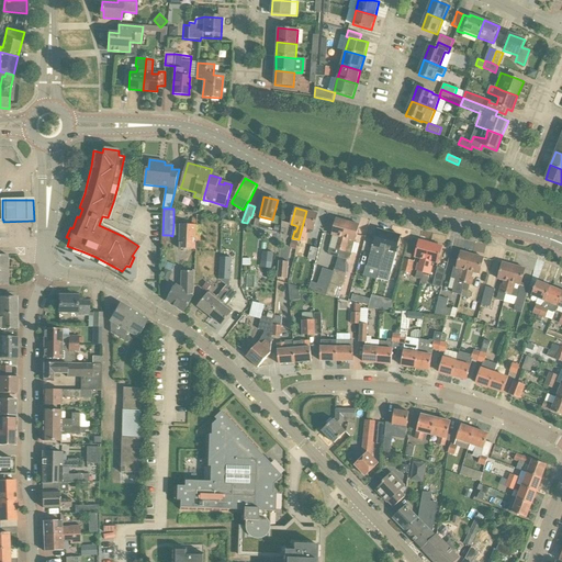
[(318,214),(306,211),(299,239),(305,242),(307,234),(306,234),(307,228),(314,231),(318,214)]
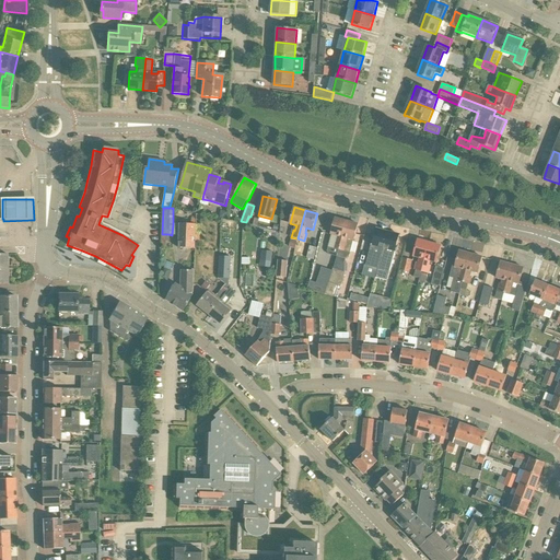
[(333,234),(328,247),(339,249),(347,221),(336,219),(331,234),(333,234)]
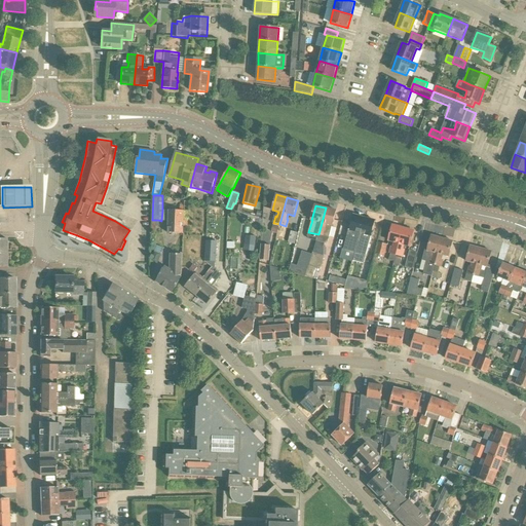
[(316,241),(325,243),(329,240),(332,226),(333,226),(337,211),(326,208),(318,234),(316,241)]
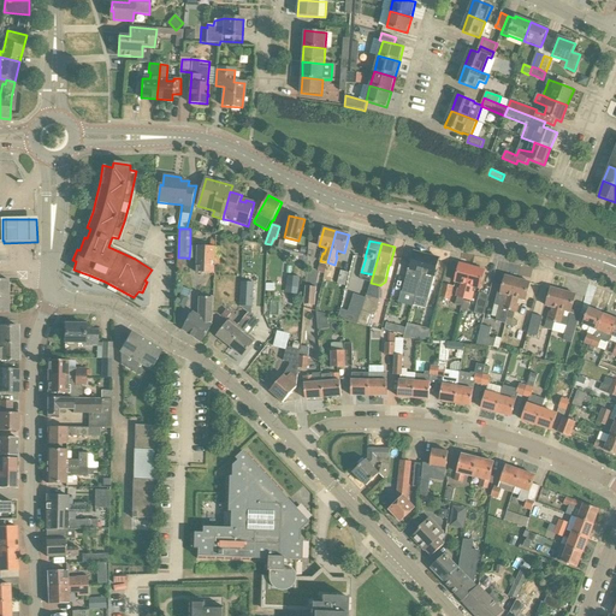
[(211,248),(197,247),(197,273),(214,274),(215,248),(211,248)]
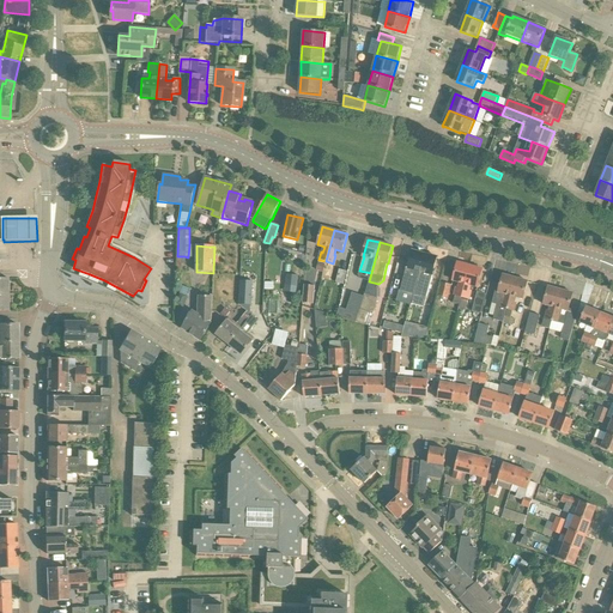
[(412,275),(410,284),(417,285),(425,254),(412,250),(407,268),(416,271),(413,275),(412,275)]
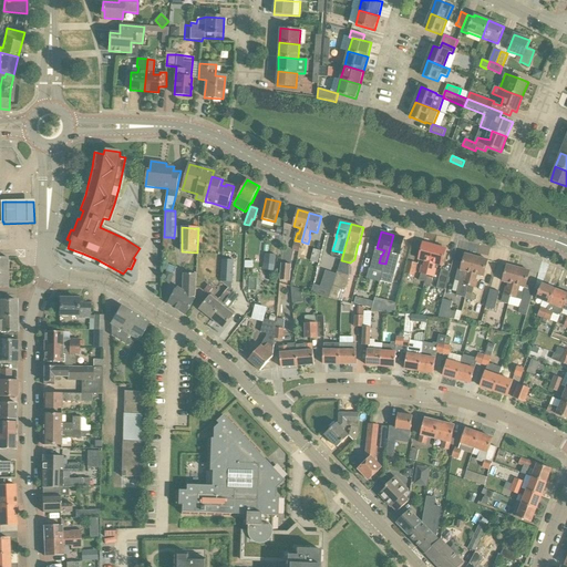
[(393,235),(385,264),(383,272),(394,276),(404,238),(393,235)]
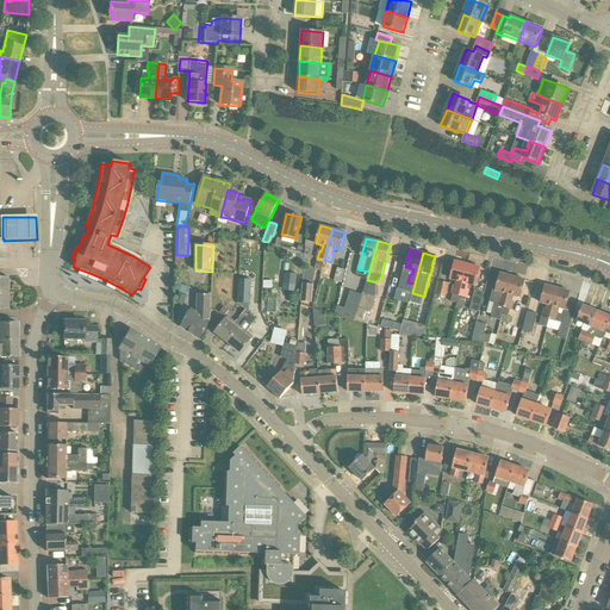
[(453,294),(460,296),(468,265),(455,261),(450,279),(458,281),(456,287),(454,286),(453,294)]
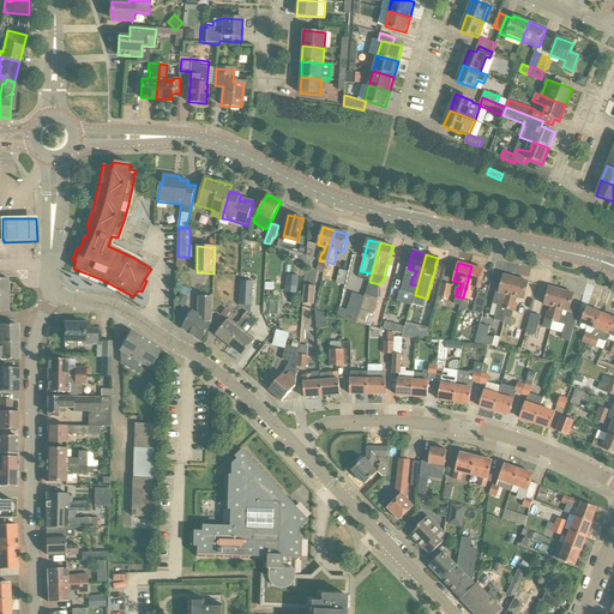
[(483,270),(471,266),(463,298),(462,300),(469,301),(471,292),(470,292),(471,286),(479,288),(483,270)]
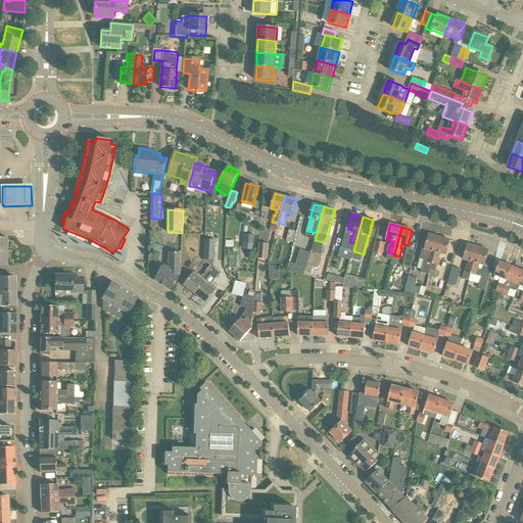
[(254,235),(244,234),(244,243),(253,244),(254,235)]
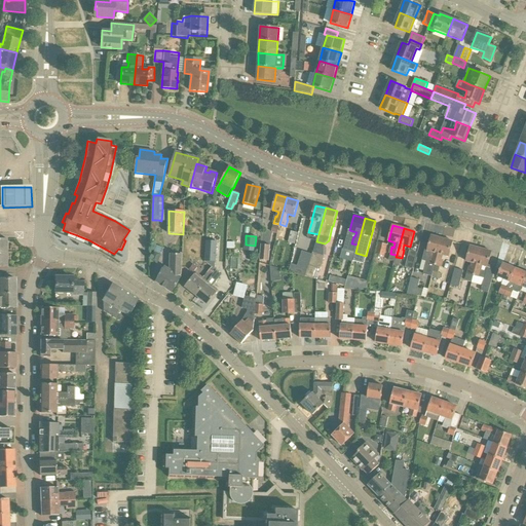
[(434,271),(442,238),(431,235),(427,251),(425,251),(422,262),(427,263),(423,275),(431,277),(434,271)]
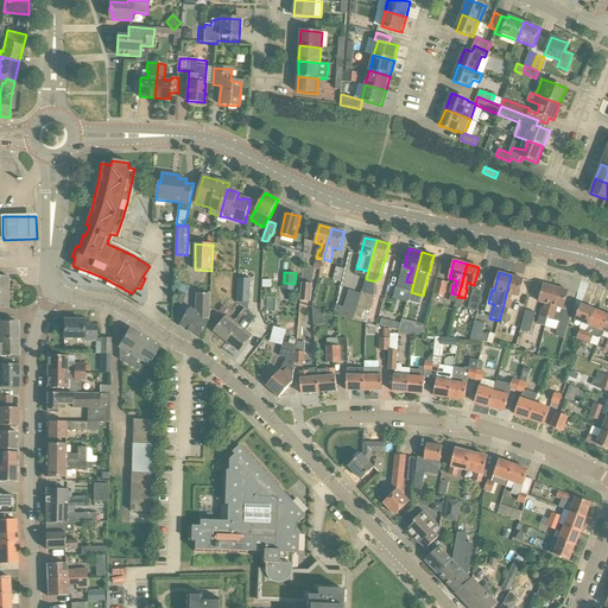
[(511,276),(501,314),(507,316),(508,309),(511,309),(512,301),(511,301),(512,295),(519,297),(524,279),(511,276)]
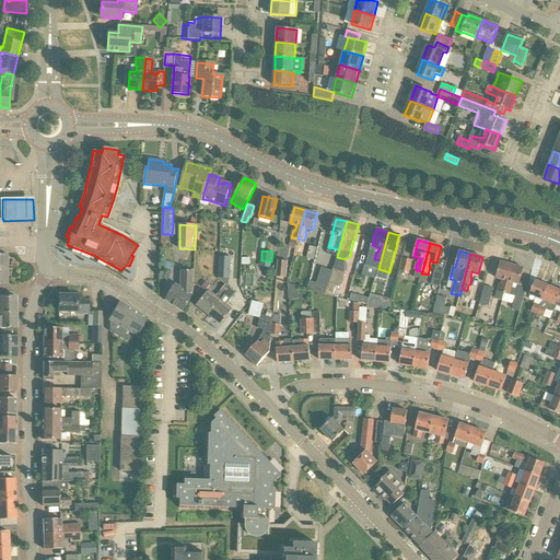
[(226,284),(229,287),(230,279),(231,257),(220,257),(219,278),(220,278),(220,279),(226,284)]
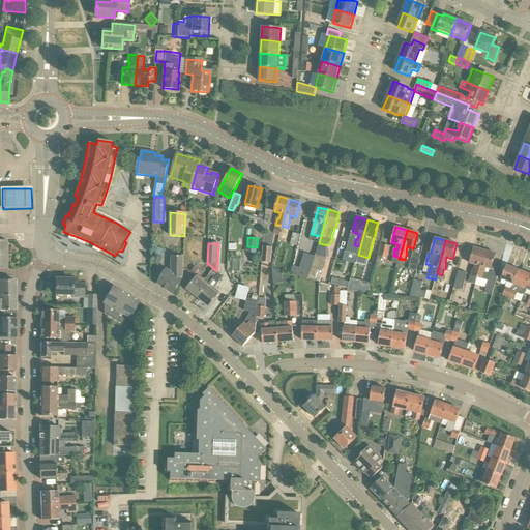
[(382,244),(379,257),(387,259),(391,246),(382,244)]
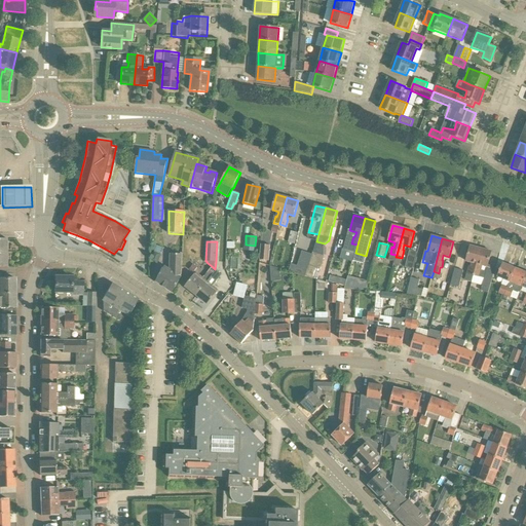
[(270,246),(261,245),(260,260),(268,261),(270,246)]
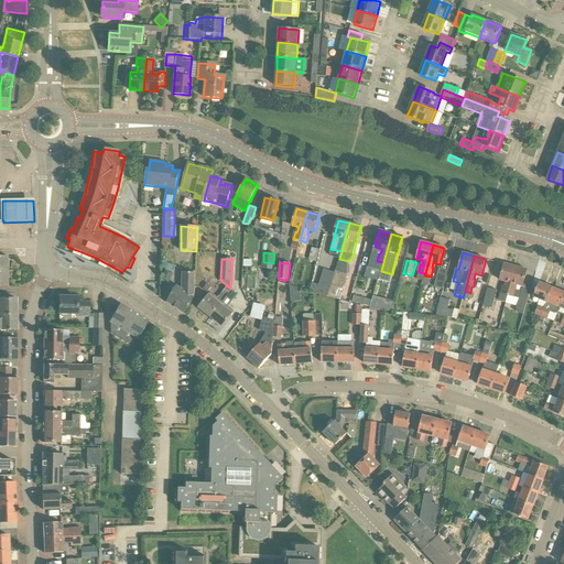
[(508,295),(516,267),(505,263),(500,280),(507,282),(505,286),(503,286),(501,294),(508,295)]
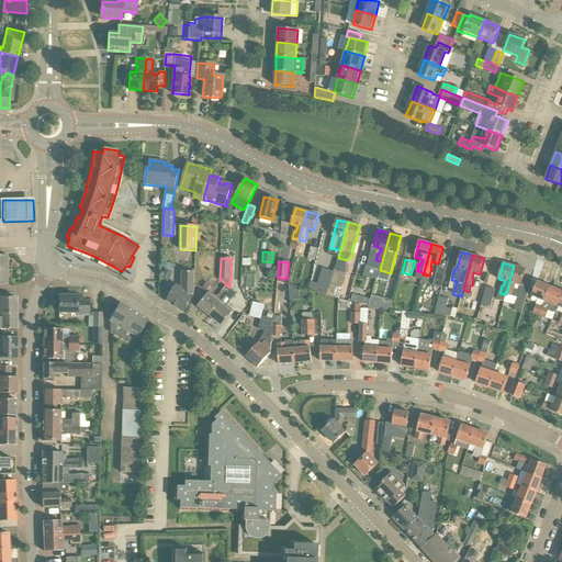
[(514,266),(506,294),(504,302),(510,304),(512,300),(517,302),(515,311),(523,313),(529,287),(521,284),(526,269),(514,266)]
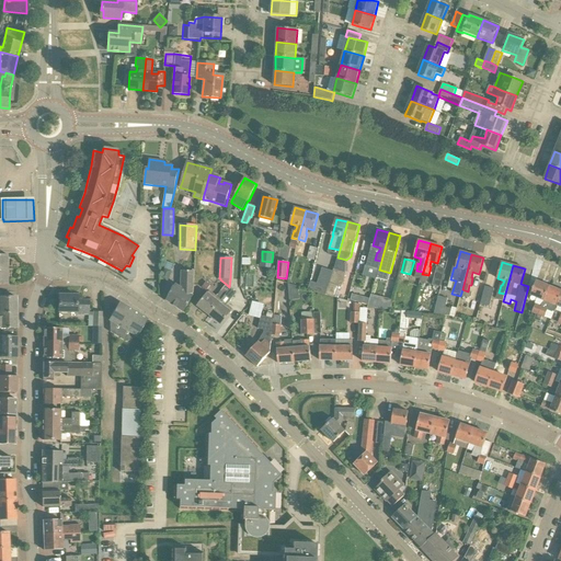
[(445,270),(436,267),(432,285),(439,287),(445,270)]
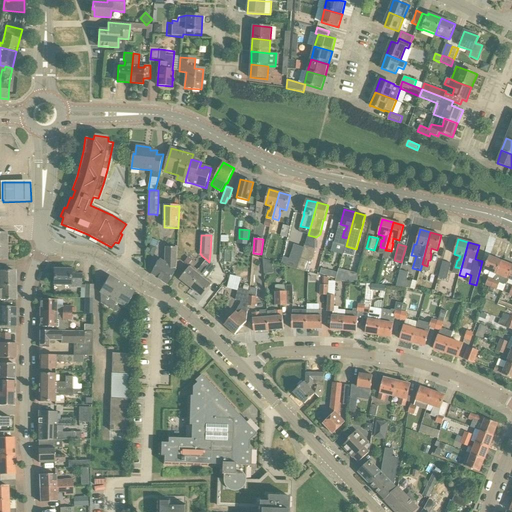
[(148,253),(153,257),(157,248),(151,245),(148,253)]
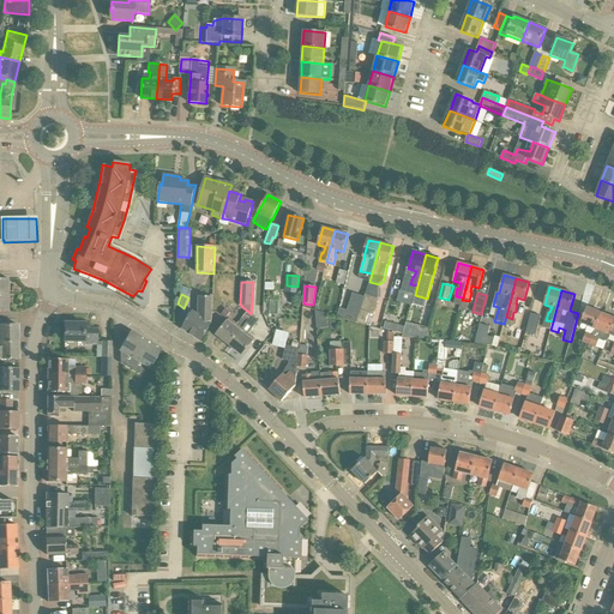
[(365,298),(353,294),(344,319),(356,323),(365,298)]
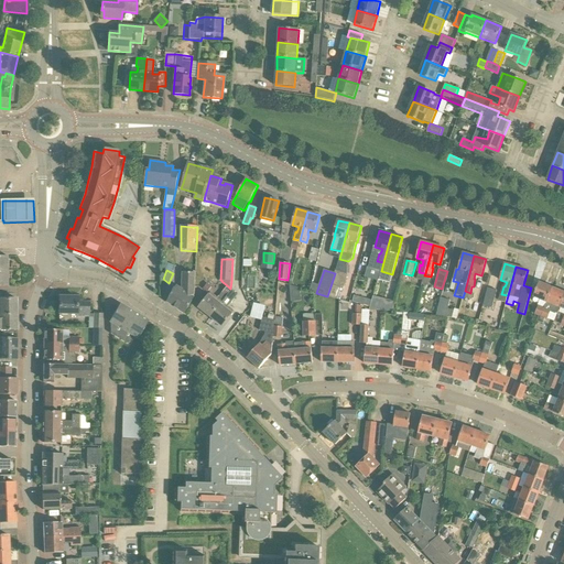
[(336,271),(335,273),(327,296),(336,300),(337,299),(342,301),(345,290),(343,289),(347,274),(336,271)]
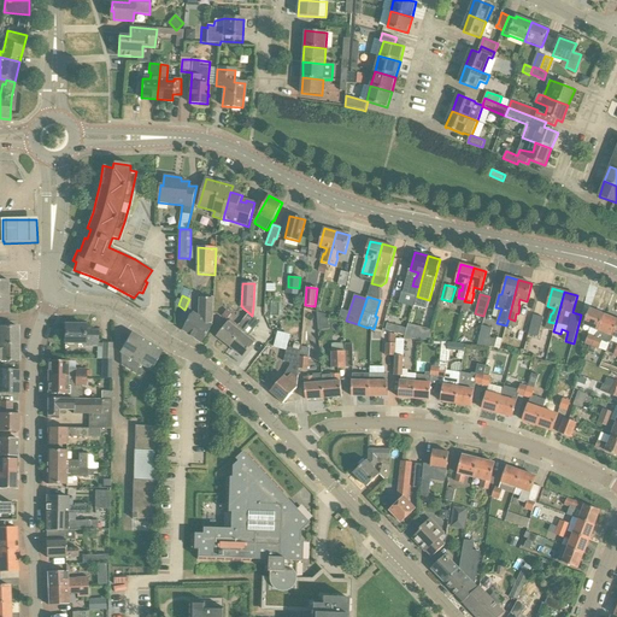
[(212,324),(213,298),(200,298),(200,317),(194,312),(183,330),(203,344),(209,334),(210,334),(213,325),(212,324)]
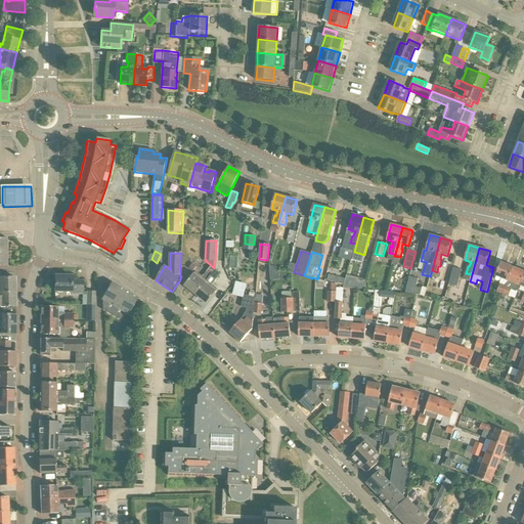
[(503,278),(508,280),(513,267),(500,263),(495,275),(503,278)]
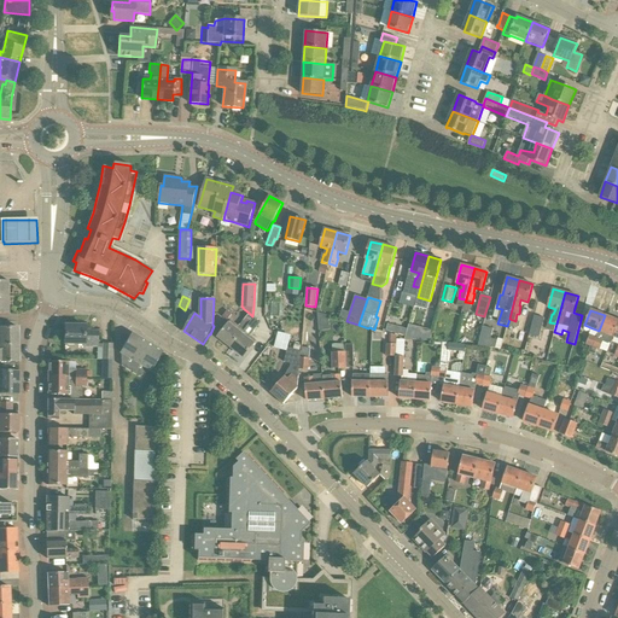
[(328,316),(318,313),(319,325),(330,324),(328,316)]
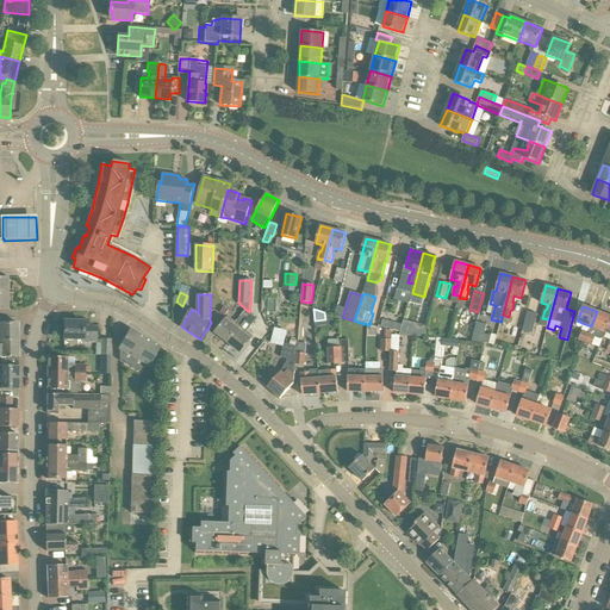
[(216,332),(228,343),(251,313),(249,312),(247,310),(244,312),(236,323),(228,317),(216,332)]
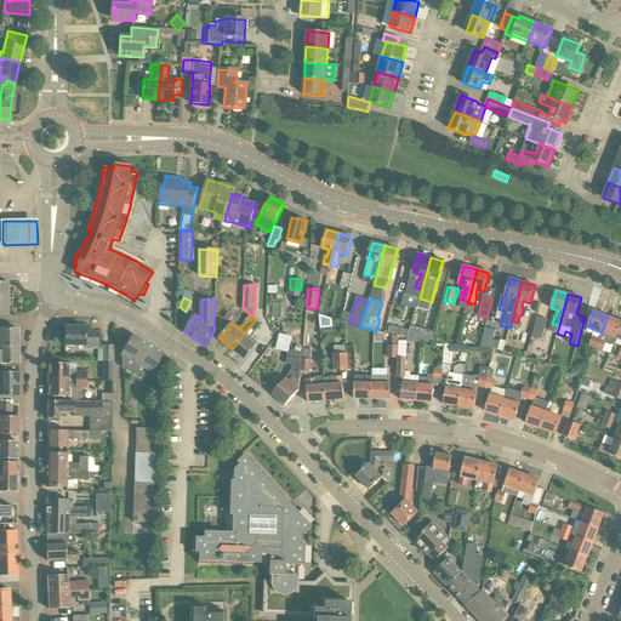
[(602,332),(599,340),(607,342),(614,345),(616,339),(620,326),(620,322),(608,317),(602,332)]
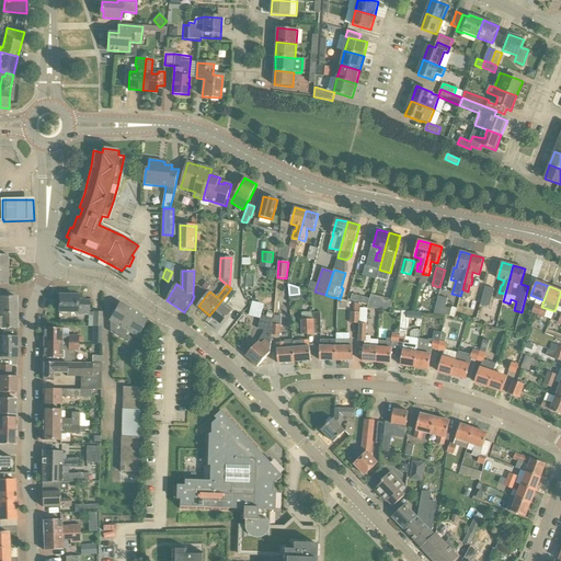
[(236,293),(231,288),(209,316),(221,324),(233,310),(226,304),(231,298),(236,293)]
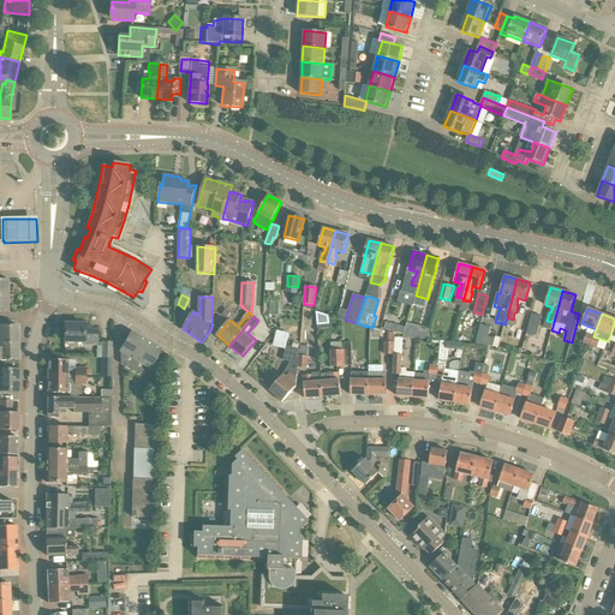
[(532,316),(527,334),(537,336),(542,318),(532,316)]
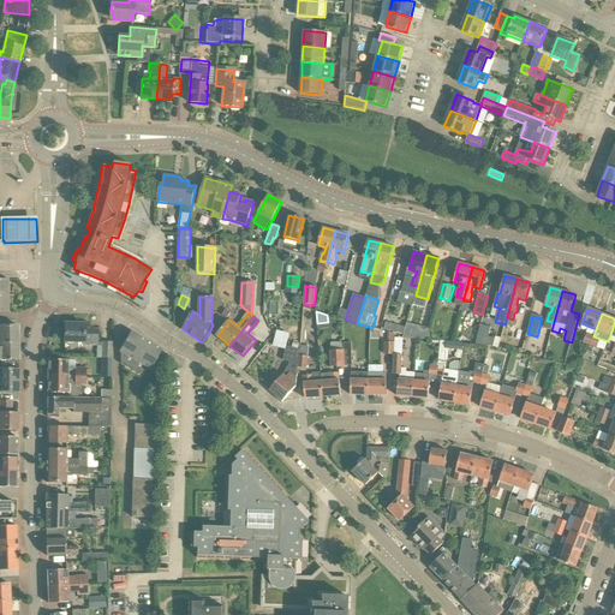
[(65,324),(65,342),(84,342),(84,346),(97,346),(99,330),(85,330),(85,324),(65,324)]
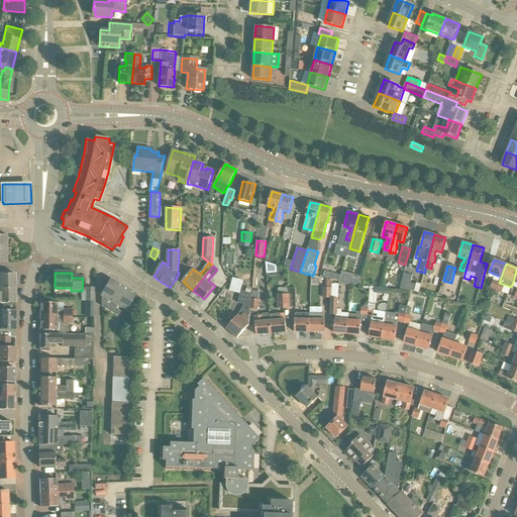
[(341,276),(339,282),(339,284),(348,285),(351,275),(342,273),(341,276)]
